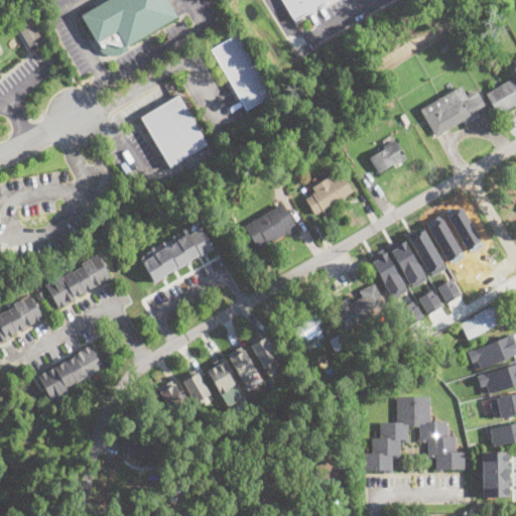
[(167,0),(177,16),(126,47),(125,45),(121,47),(107,42),(106,47),(101,47),(97,40),(96,41),(81,16),(107,0),(167,0)]
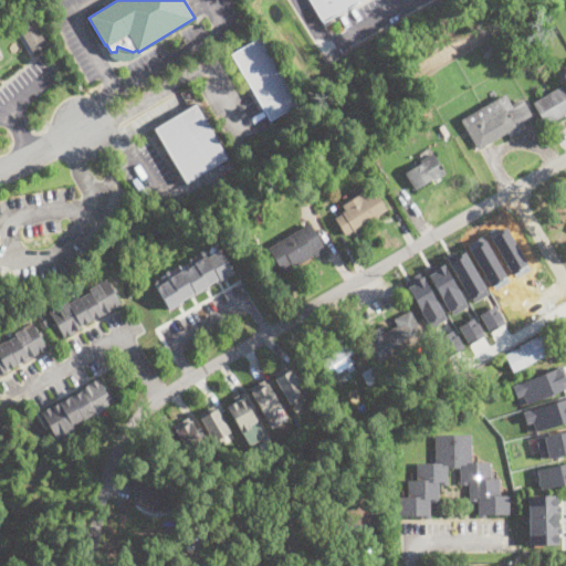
[(357,0),(322,21),(310,0),(357,0)]
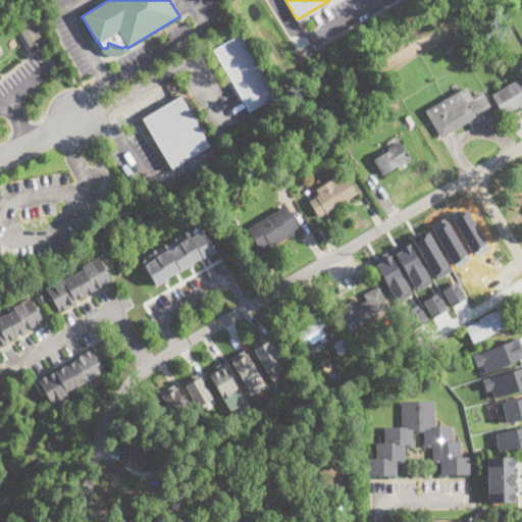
[(43,40),(31,47),(18,27),(32,19),(43,40)]
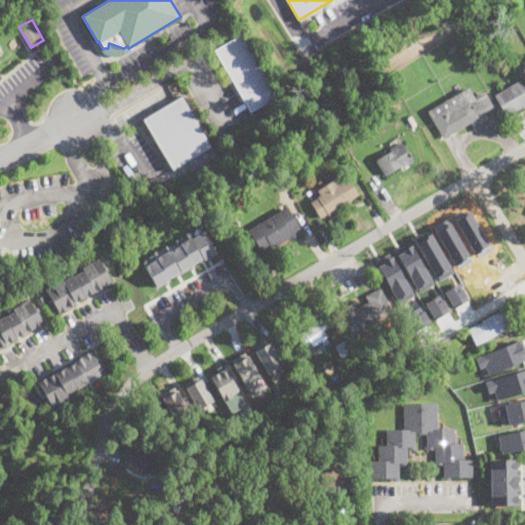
[(250,112),(214,50),(243,34),(278,95),(250,112)]
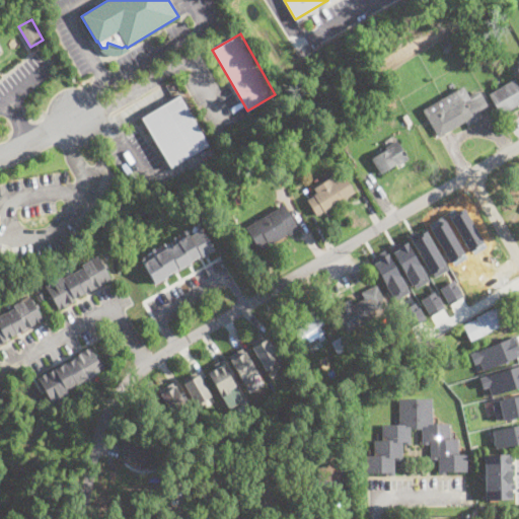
[(454,49),(445,54),(440,45),(449,41),(454,49)]
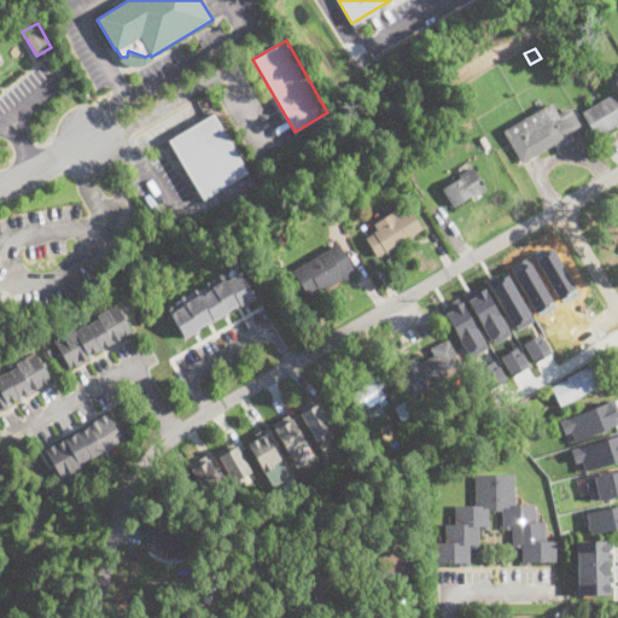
[(617,124),(596,138),(582,112),(612,94),(617,104),(617,124)]
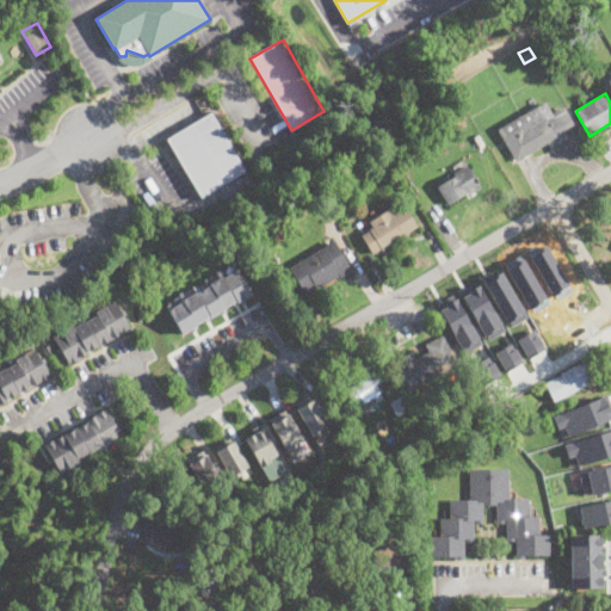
[(544,102),(553,116),(563,110),(573,125),(560,133),(565,141),(551,148),(548,143),(517,161),(498,129),(544,102)]
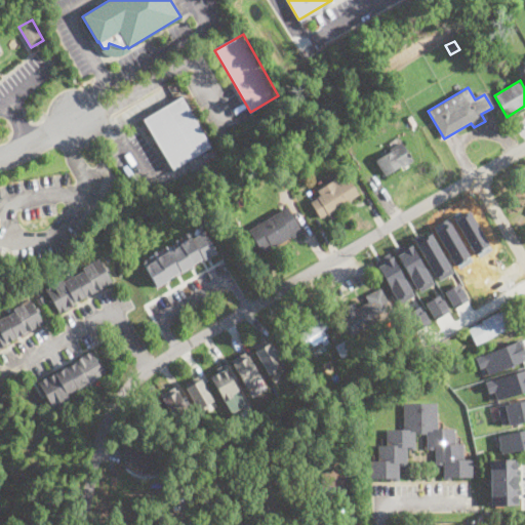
[(171,170),(143,120),(182,96),(211,147),(171,170)]
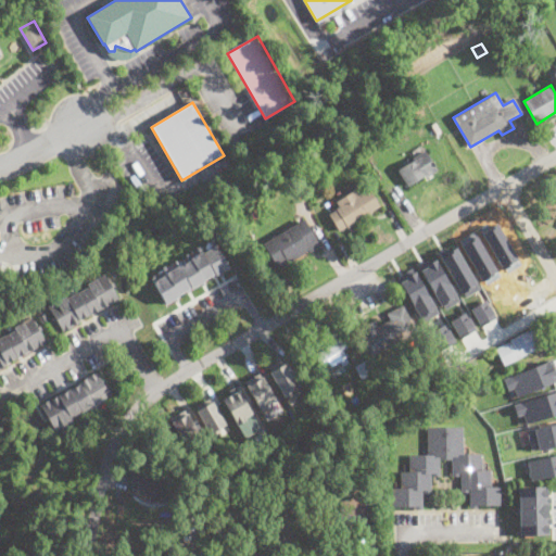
[(433,167),(406,185),(397,171),(425,153),(433,167)]
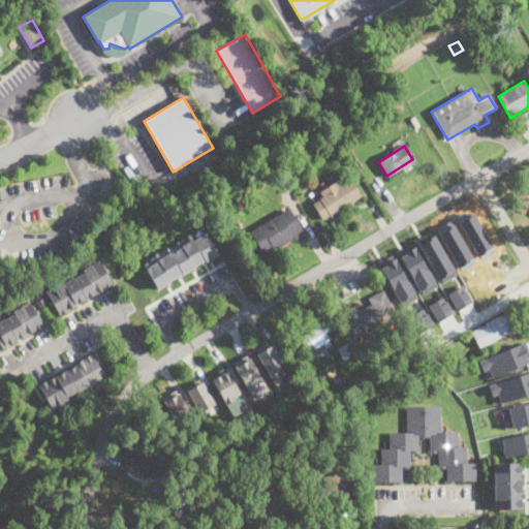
[(343,189),(354,183),(362,196),(321,220),(313,205),(324,197),(320,191),(338,181),(343,189)]
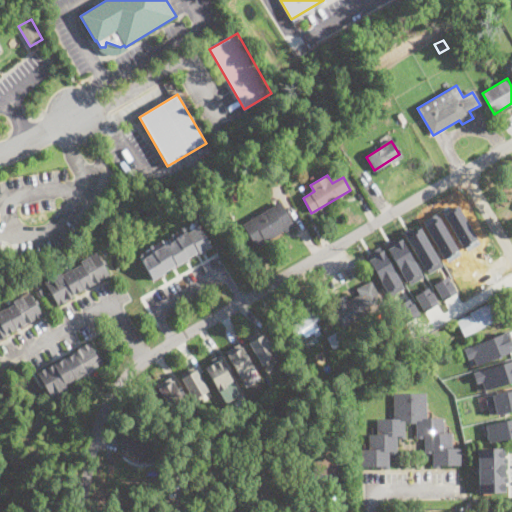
[(258,249),(244,224),(281,202),(295,226),(258,249)]
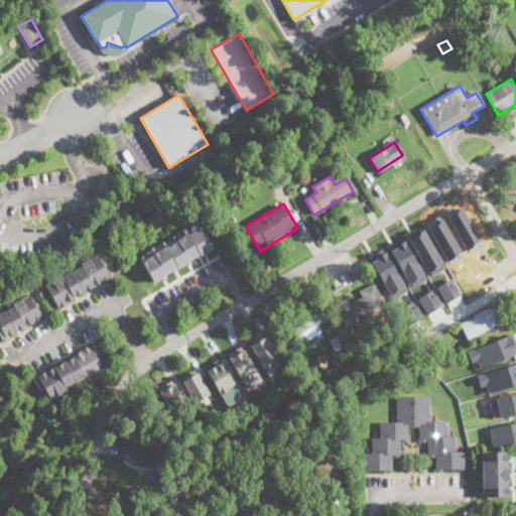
[(201,228),(212,248),(200,255),(200,253),(187,260),(188,262),(178,268),(177,266),(165,274),(165,275),(154,282),(141,262),(153,254),(150,249),(154,246),(156,252),(165,246),(166,248),(176,242),(175,240),(187,233),(188,235),(201,228)]
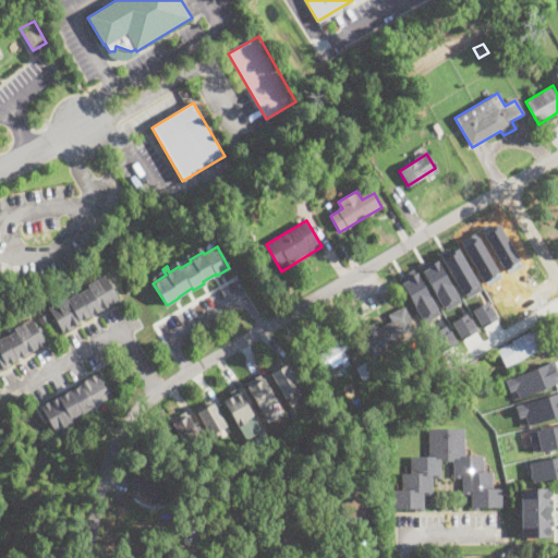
[(457,247),(482,289),(468,296),(465,293),(463,294),(443,258),(444,257),(439,252),(447,247),(450,251),(457,247)]
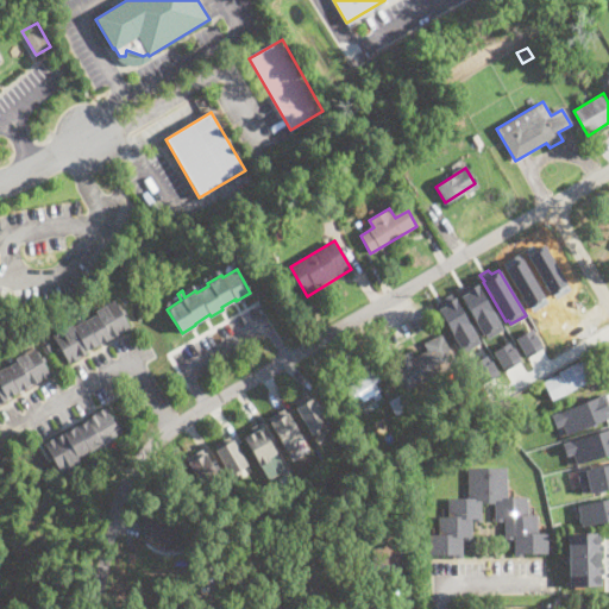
[(487,338),(503,328),(477,282),(469,287),(466,283),(457,289),(487,338)]
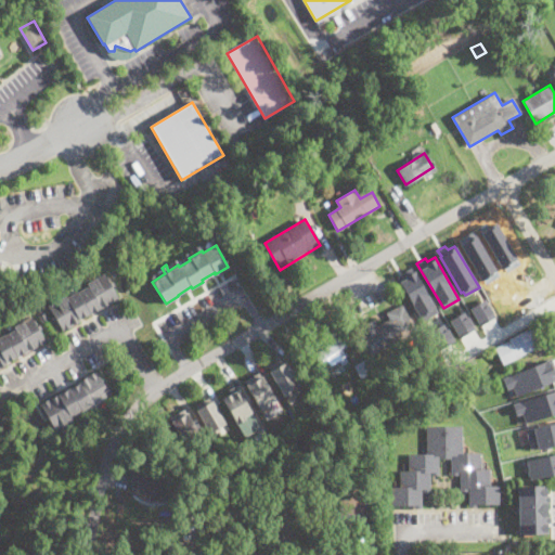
[(117,273),(111,279),(106,272),(113,267),(117,273)]
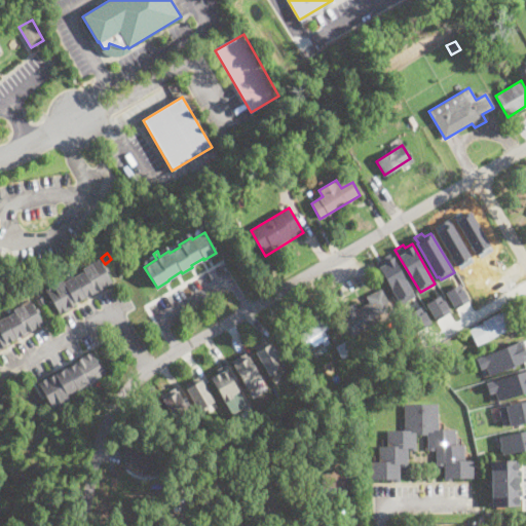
[(375,261),(399,303),(415,295),(393,256),(391,257),(388,253),(375,261)]
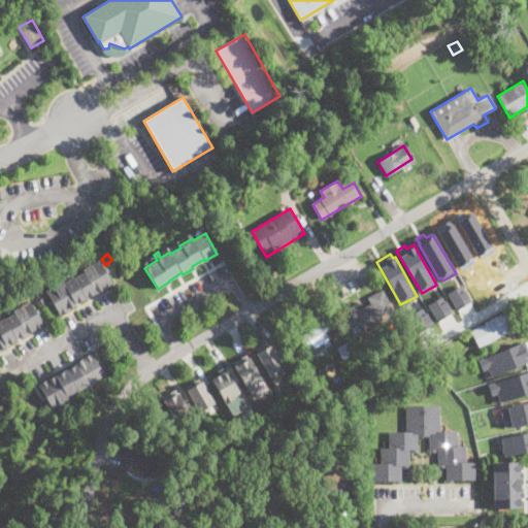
[(112,284),(96,293),(96,292),(74,304),(74,305),(59,315),(54,305),(52,306),(43,293),(63,282),(64,283),(83,271),(81,270),(98,260),(112,284)]
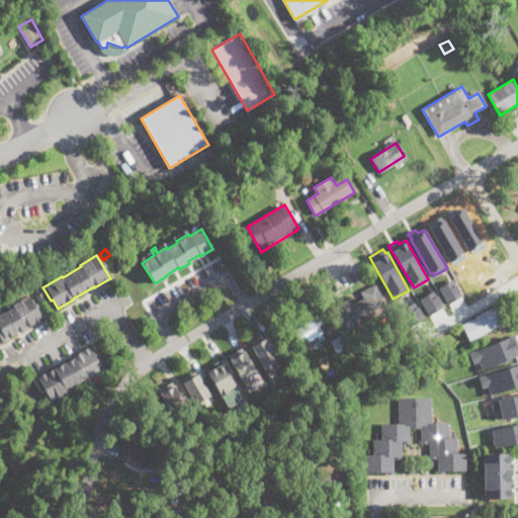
[(438,286),(448,301),(461,294),(453,278),(438,286)]
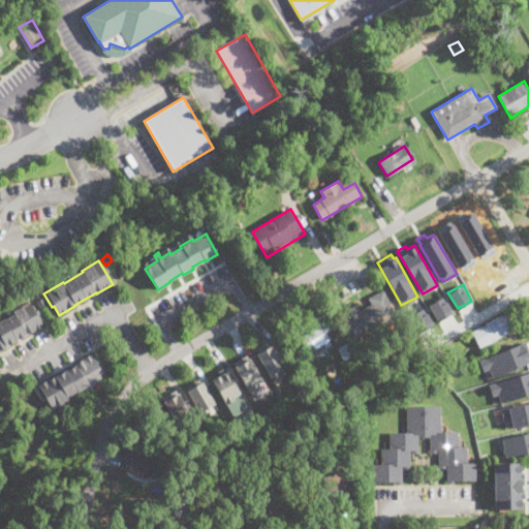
[(382,290),(397,316),(353,340),(340,314),(358,306),(360,310),(371,304),(368,298),(382,290)]
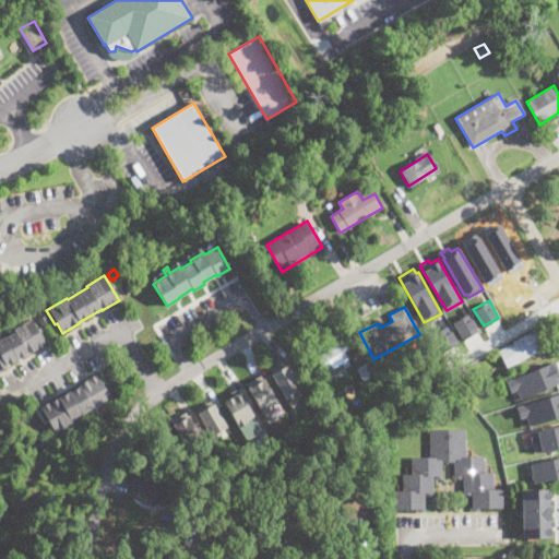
[(452,321),(462,339),(477,330),(467,312),(452,321)]
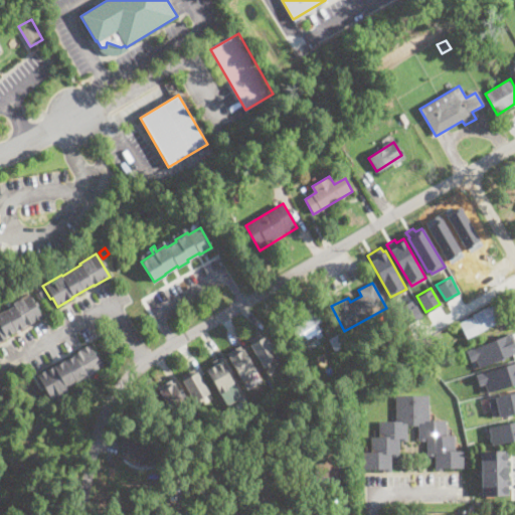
[(45,294),(36,299),(33,294),(42,289),(45,294)]
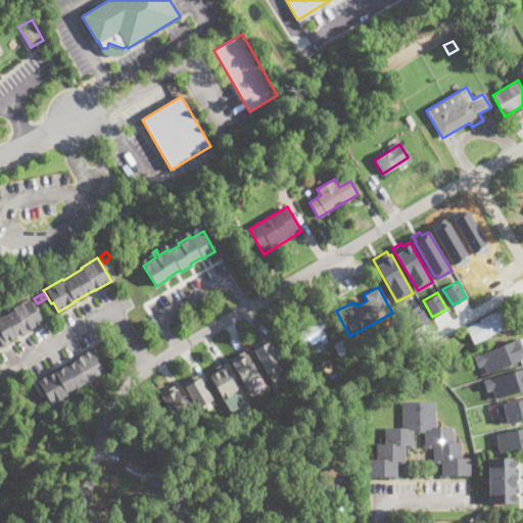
[(0,346),(0,317),(13,311),(12,307),(29,299),(43,322),(0,346)]
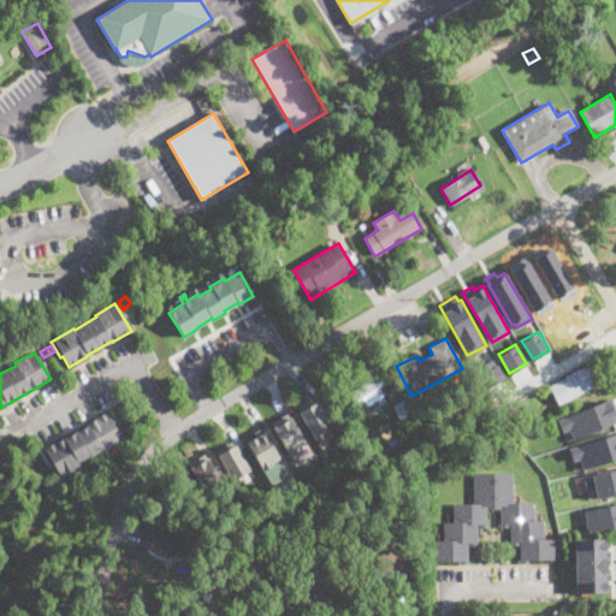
[(475,368),(487,386),(504,377),(492,357),(475,368)]
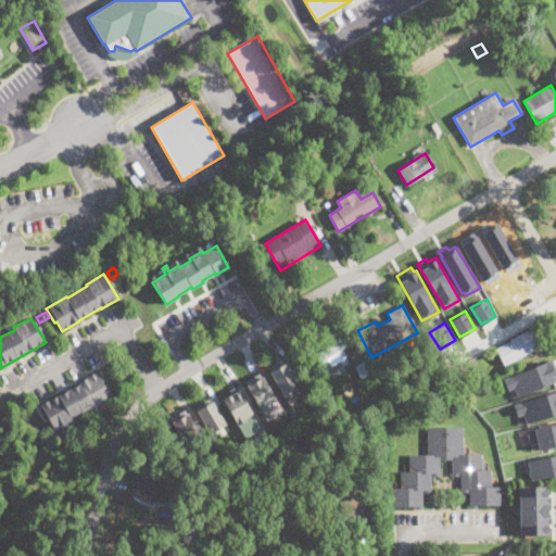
[(504,365),(495,349),(535,328),(541,339),(533,343),(535,349),(504,365)]
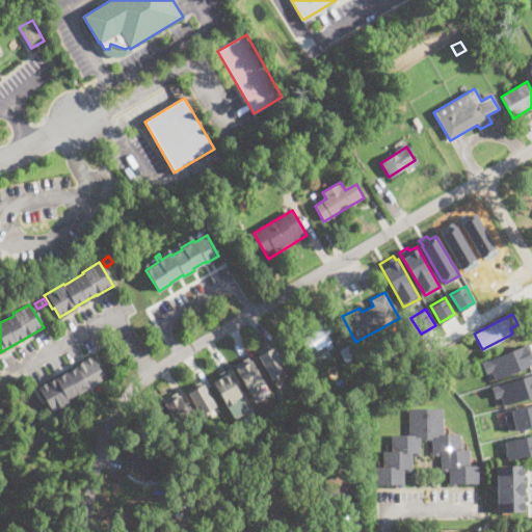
[(327,336),(334,346),(327,350),(325,345),(310,354),(300,339),(326,322),(333,333),(327,336)]
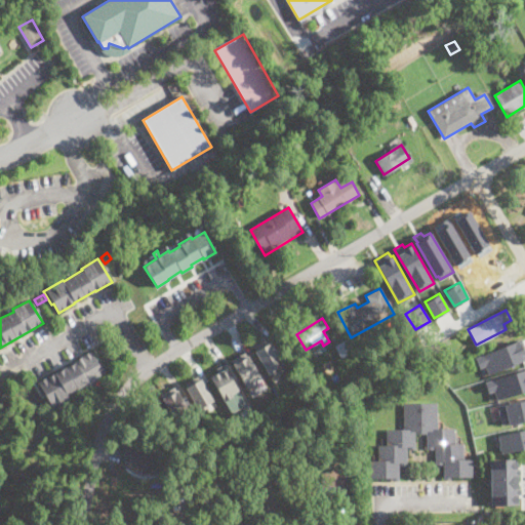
[(475,357),(479,368),(485,366),(488,374),(524,359),(524,349),(524,350),(523,347),(520,348),(518,339),(475,357)]
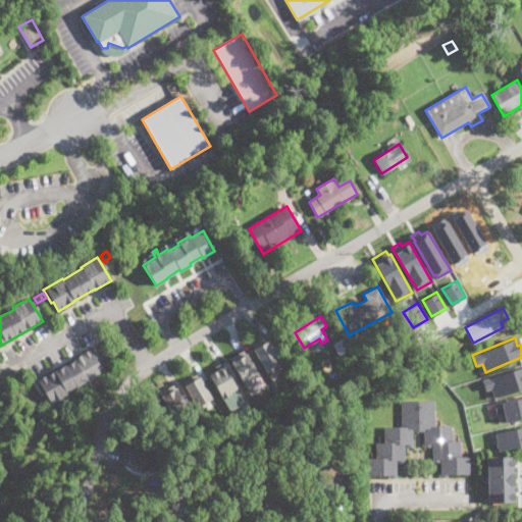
[(350,350),(340,355),(333,345),(344,338),(350,350)]
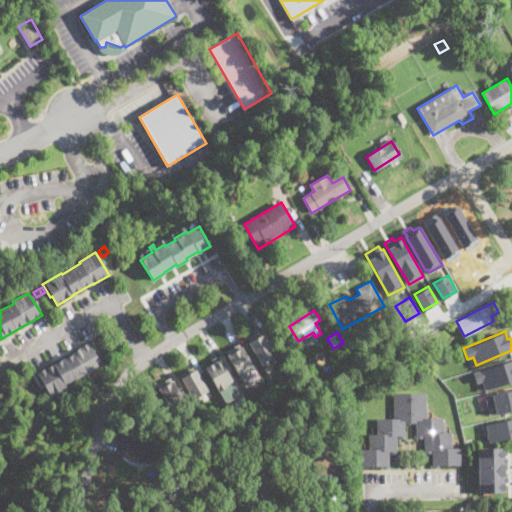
[(261,365),(276,357),(262,333),(247,341),(261,365)]
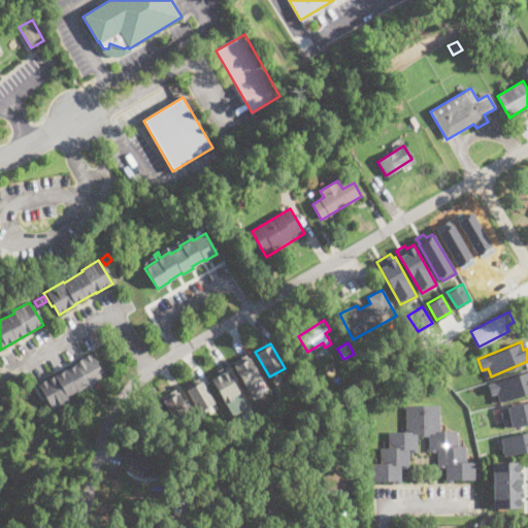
[(231,361),(248,390),(256,386),(255,383),(262,378),(248,353),(231,361)]
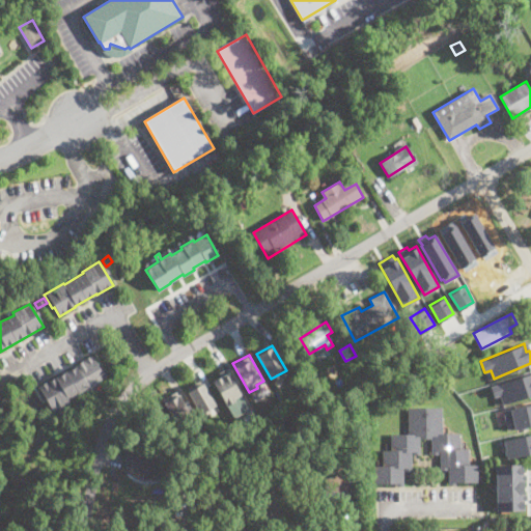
[(100,368),(102,367),(107,375),(96,382),(99,384),(92,387),(94,391),(92,393),(91,391),(87,392),(85,389),(79,393),(81,397),(77,399),(75,394),(67,397),(71,406),(68,407),(66,401),(53,411),(38,387),(92,356),(100,368)]
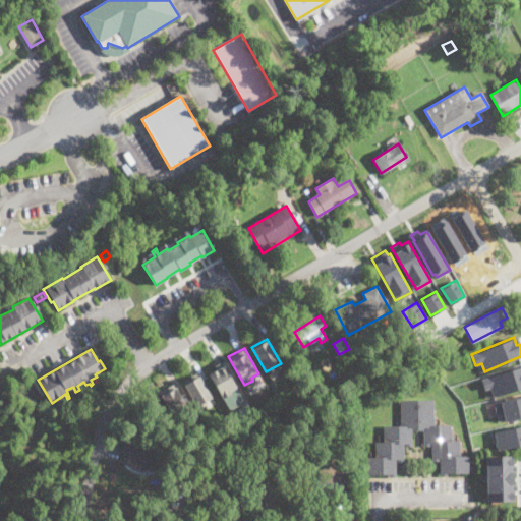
[(223,397),(209,372),(216,368),(214,365),(222,360),(236,387),(229,391),(230,393),(223,397)]
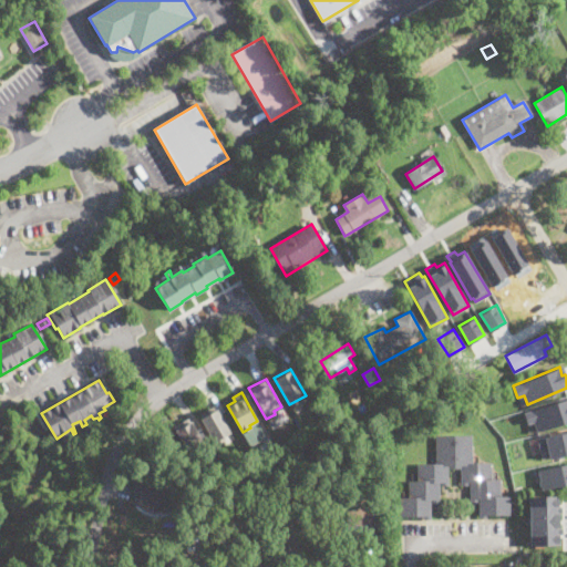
[(566,399),(523,412),(527,424),(534,422),(537,431),(566,421),(566,399)]
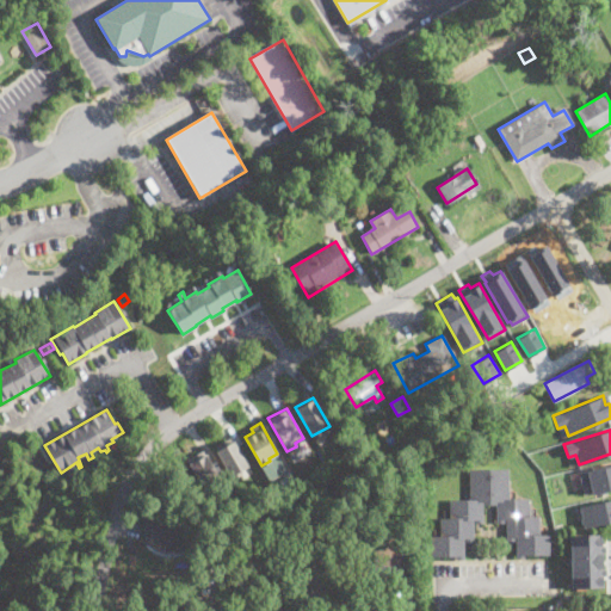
[(232,437),(233,439),(234,439),(248,467),(240,471),(242,476),(235,481),(233,477),(232,479),(216,450),(217,449),(215,446),(232,437)]
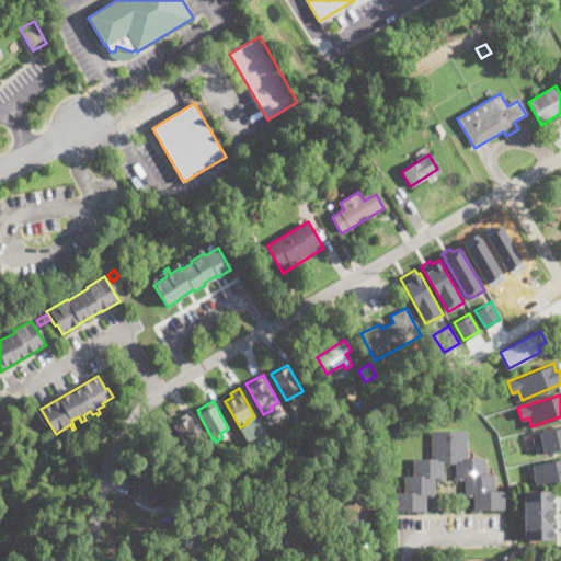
[(196,446),(195,444),(187,448),(173,424),(189,415),(204,442),(196,446)]
